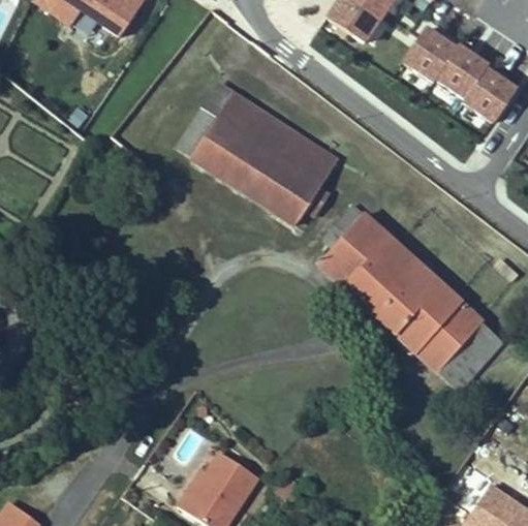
[(34,0),(71,25),(82,9),(121,36),(145,0),(34,0)]
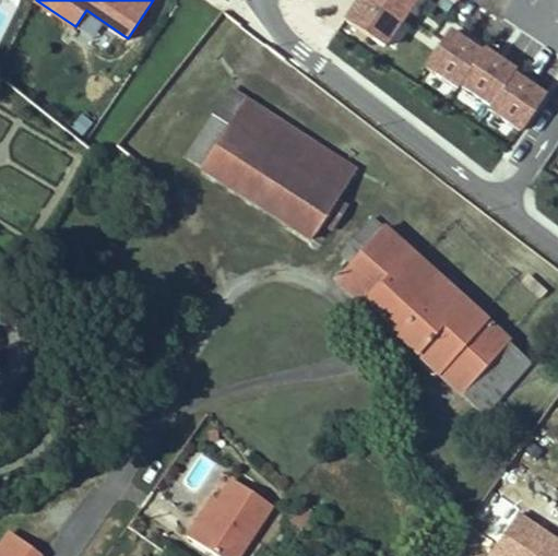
[(407,15),(384,0),(357,0),(355,3),(361,8),(352,22),(387,46),(407,15)]
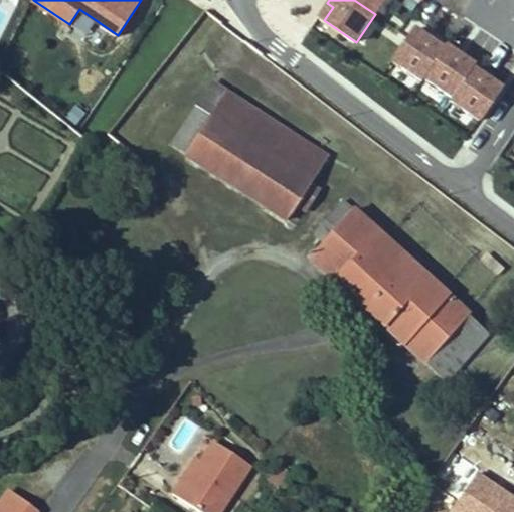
[(354,0),(375,14),(384,0),(354,0)]
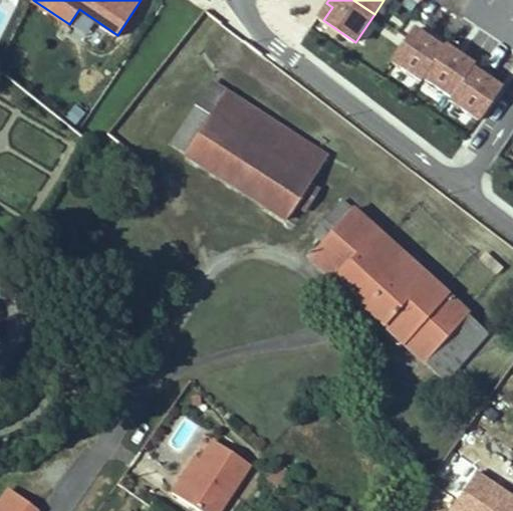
[(326,3),(317,16),(323,20),(332,7),(326,3)]
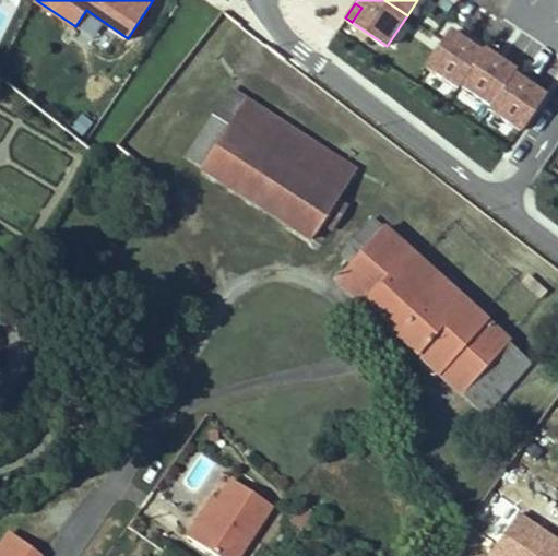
[(460,83),(481,51),(481,50),(449,30),(426,64),(458,86),(460,83)]
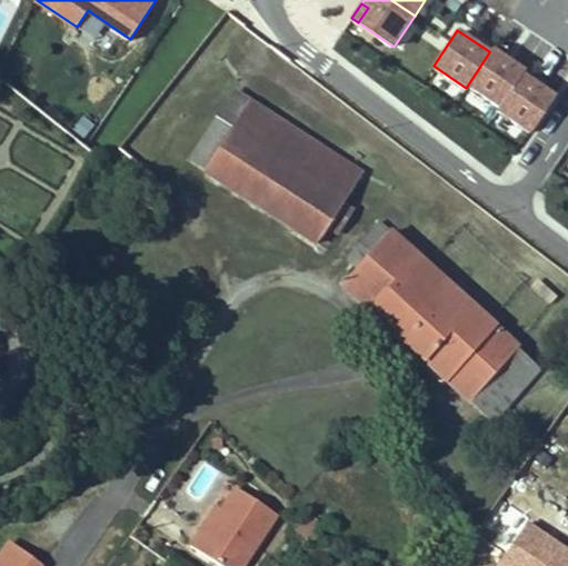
[(468,85),(499,106),(521,73),(524,70),(491,48),(489,51),(489,52),(468,85)]
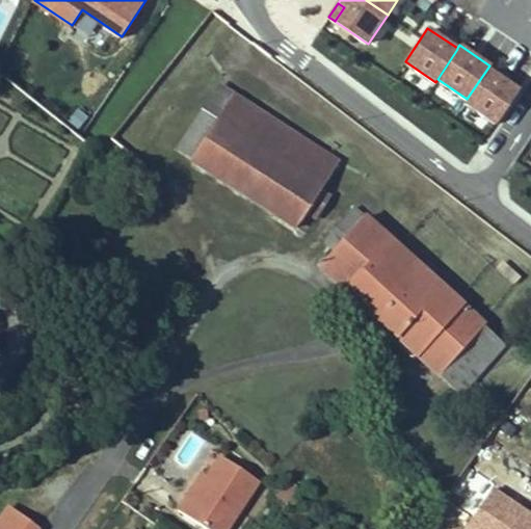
[(487,69),(467,99),(465,102),(495,123),(518,89),(487,69)]
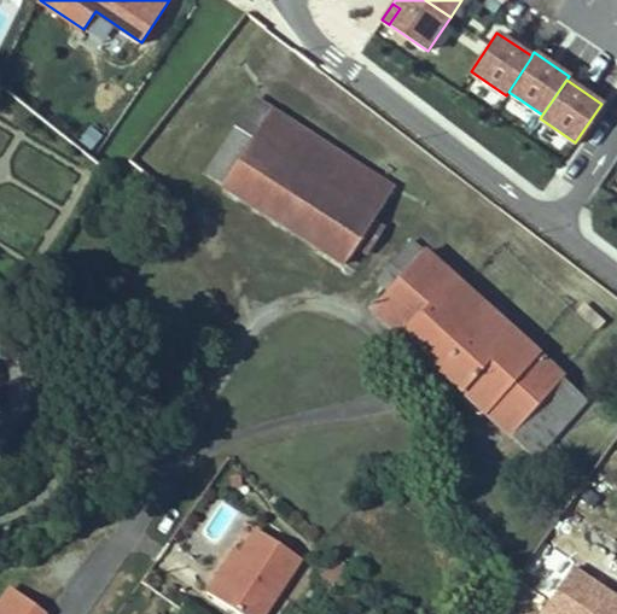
[(255,97),(237,126),(252,136),(272,107),(255,97)]
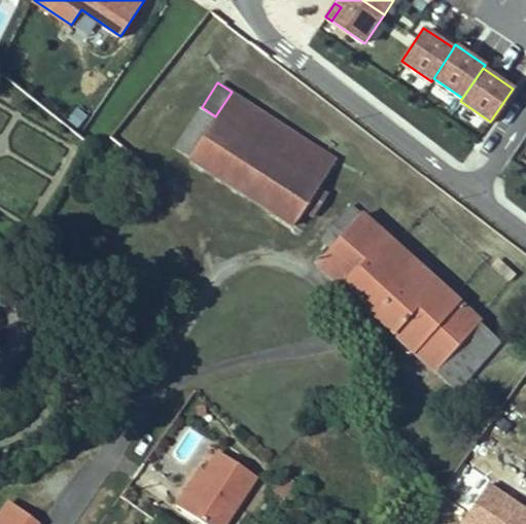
[(232,92),(215,116),(235,129),(250,104),(232,92)]
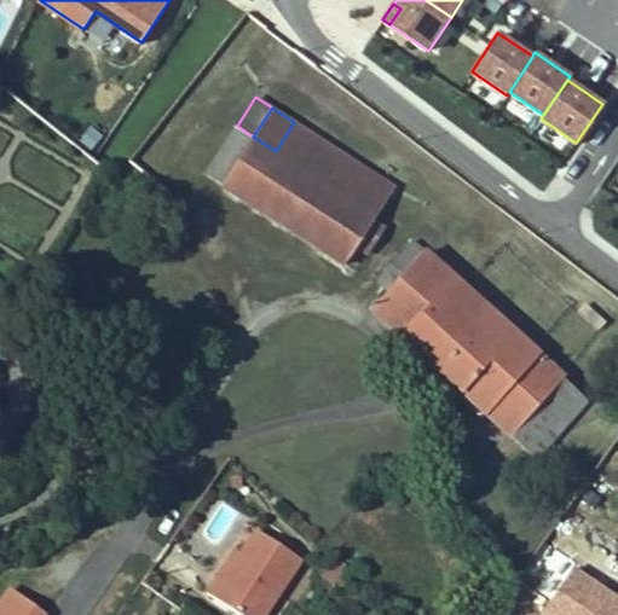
[(276,151),(246,197),(347,262),(358,244),(374,220),(396,186),(294,122),(276,151)]
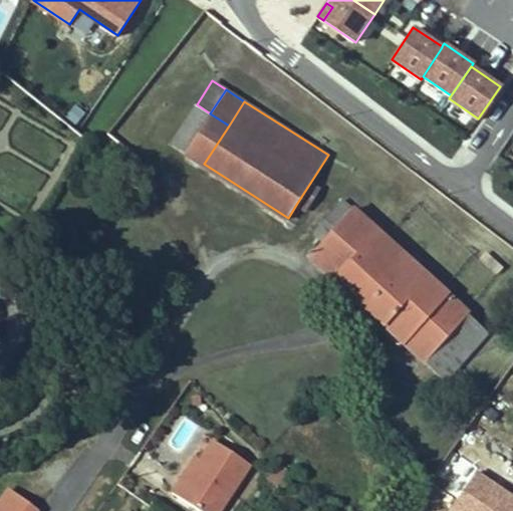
[(197,104),(171,143),(185,152),(210,113),(197,104)]
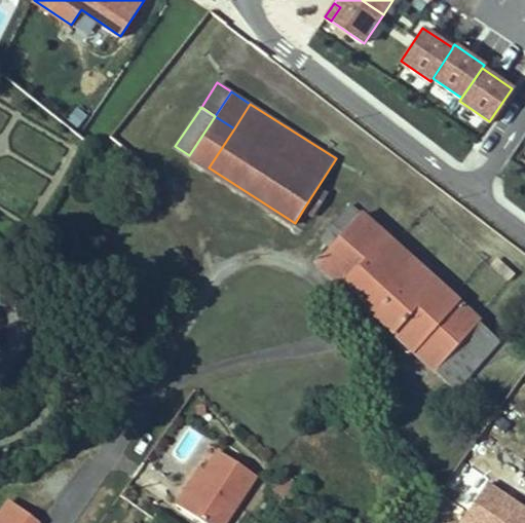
[(189,155),(209,167),(234,128),(215,116),(189,155)]
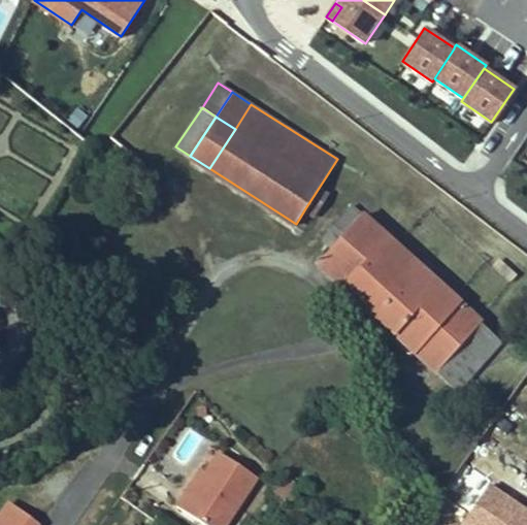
[(319,188),(305,208),(315,214),(328,193),(319,188)]
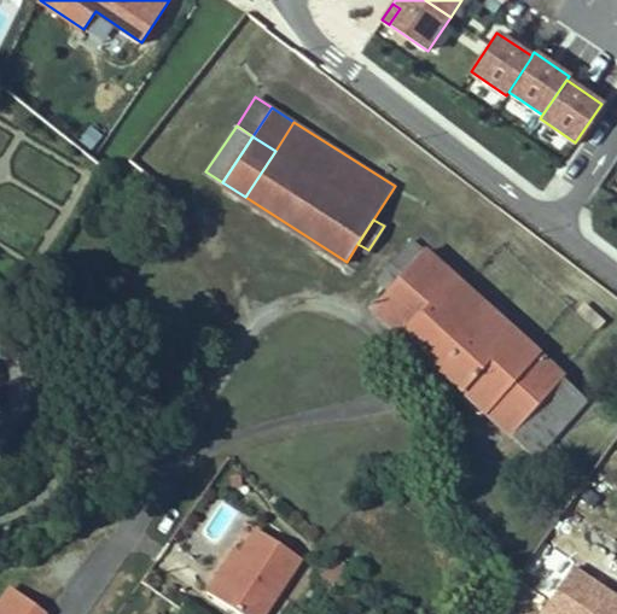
[(562,427),(539,407),(564,378),(565,375),(409,238),(391,261),(403,270),(371,307),(535,455),(562,427)]
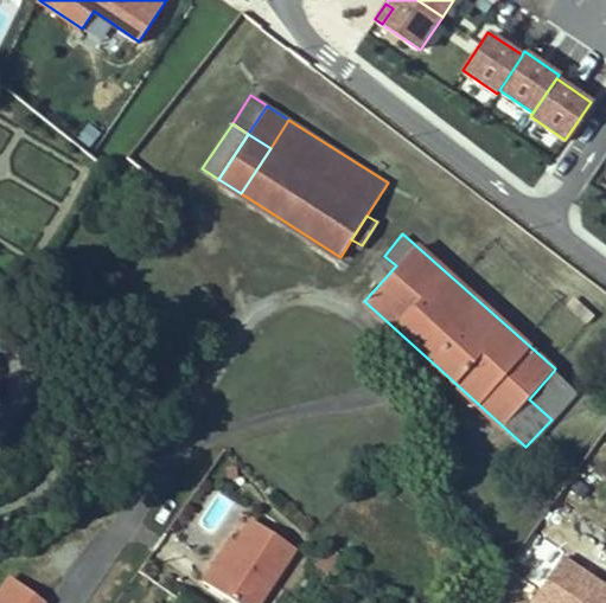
[(554,371),(529,399),(552,419),(576,390),(554,371)]
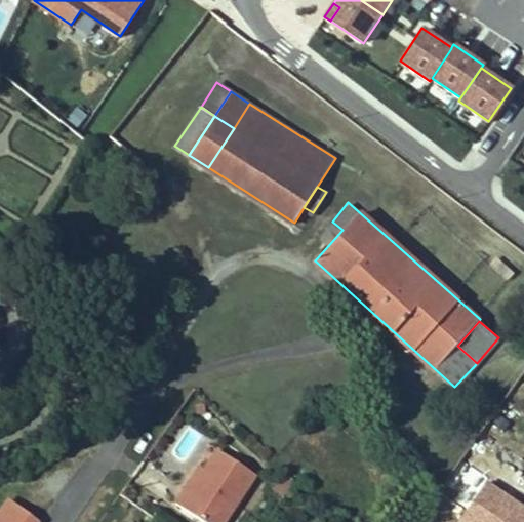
[(206,410),(205,401),(197,402),(198,411),(206,410)]
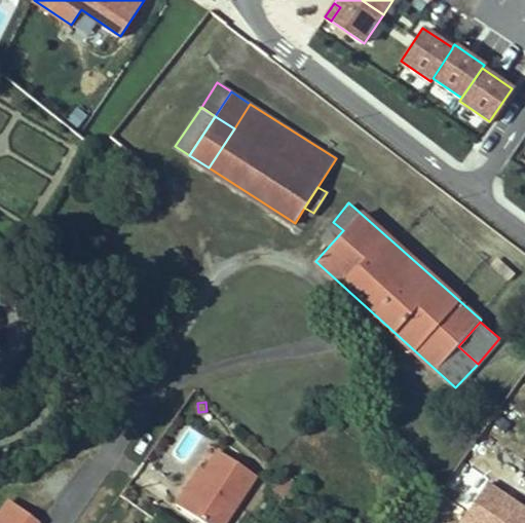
[(192,489),(186,486),(176,501),(209,522),(223,522),(257,474),(219,448),(208,465),(192,489)]
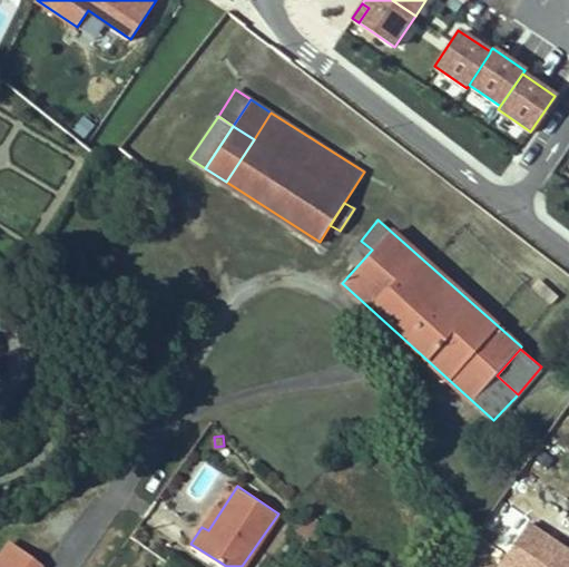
[(219,500),(202,527),(208,530),(225,505),(219,500)]
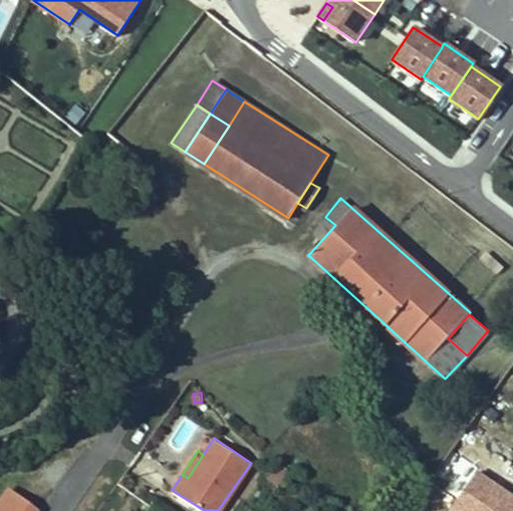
[(512,490),(474,465),(445,510),(446,510),(512,510),(512,490)]
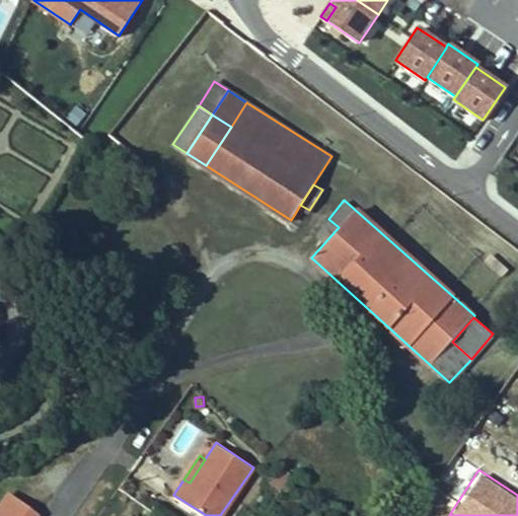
[(292,502),(299,507),(307,495),(300,490),(292,502)]
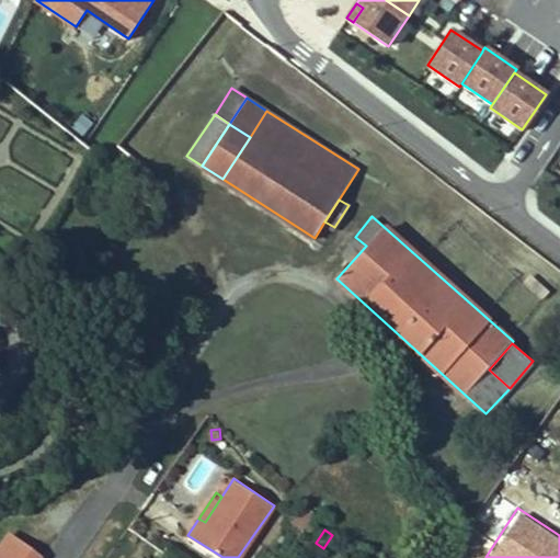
[(0,557),(37,557),(41,554),(12,533),(0,548),(0,557)]
